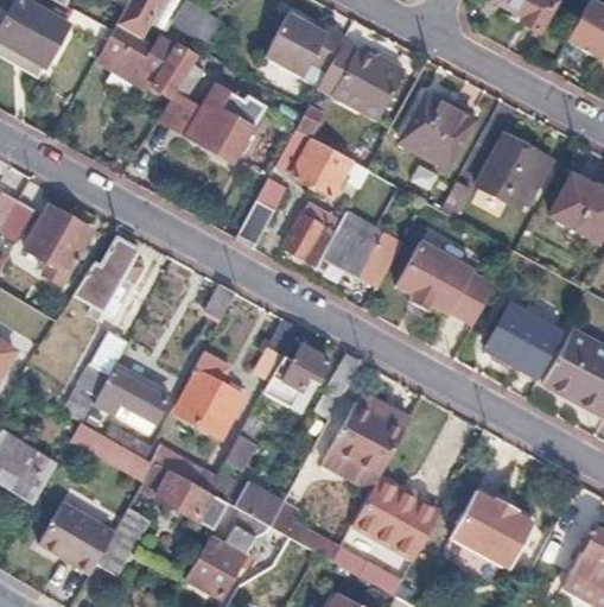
[(0,0),(0,7),(11,13),(0,31),(0,43),(48,70),(71,24),(25,0),(0,0)]
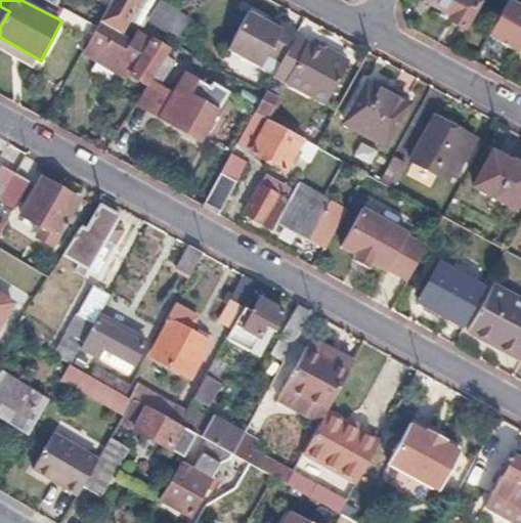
[(110,0),(101,16),(122,28),(136,0),(110,0)]
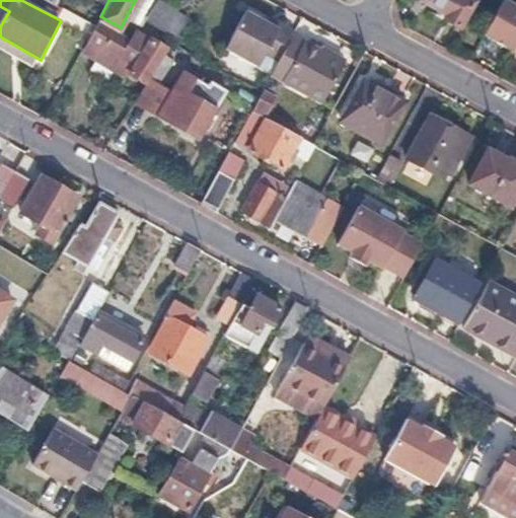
[(191,15),(167,0),(157,0),(147,16),(177,35),(191,15)]
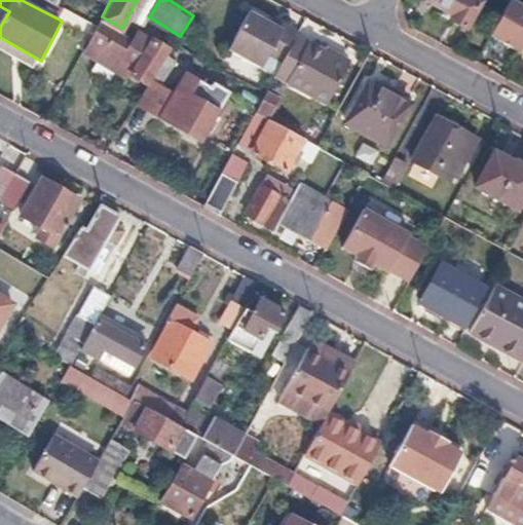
[(433,0),(451,10),(449,15),(465,25),(478,0),(433,0)]
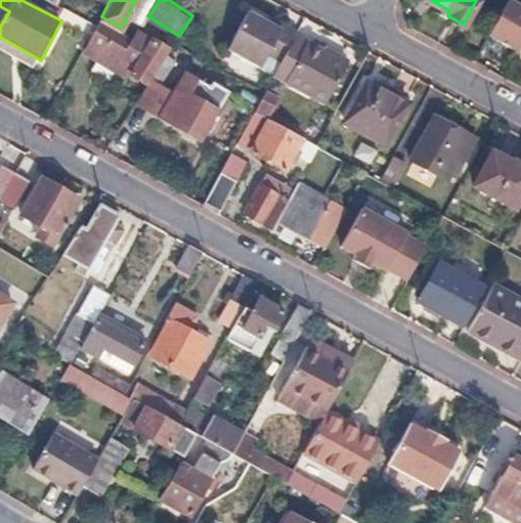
[(519,51),(520,49),(520,3),(515,0),(507,0),(488,34),(519,51)]
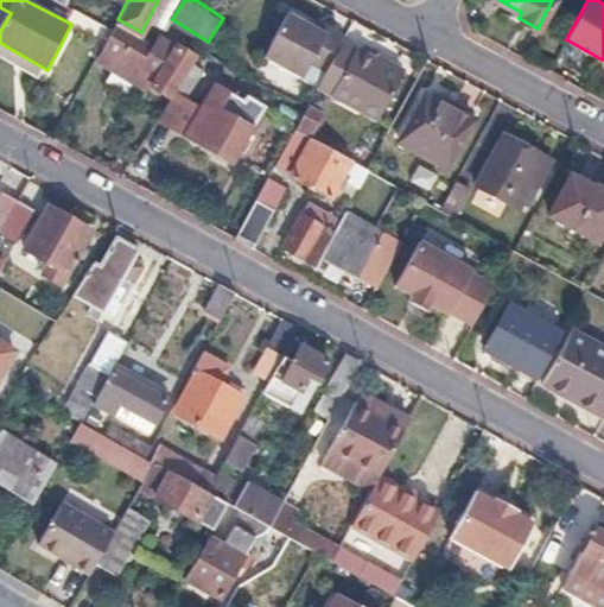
[(312,21),(291,11),(267,54),(305,75),(312,63),(328,71),(344,40),(312,21)]
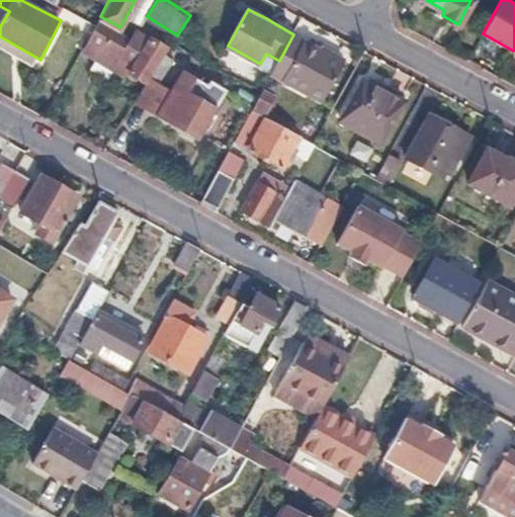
[(269,13),(266,18),(293,34),(296,28),(269,13)]
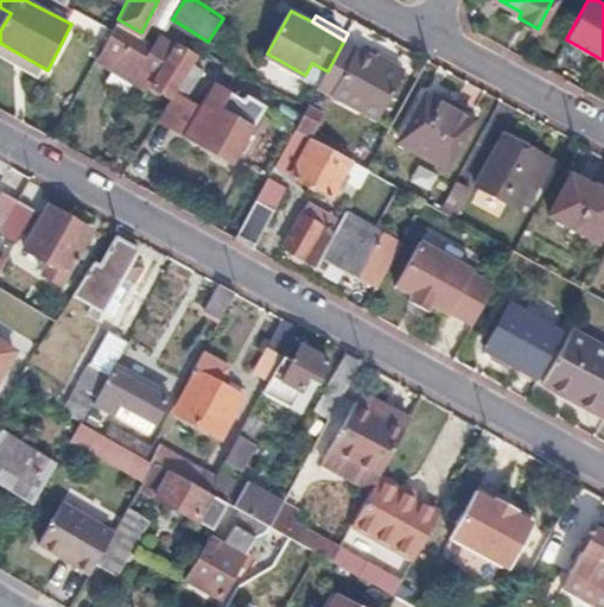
[(115,68),(118,62),(152,84),(170,96),(195,57),(189,54),(194,45),(180,37),(176,44),(160,35),(157,40),(141,32),(118,19),(113,30),(97,56),(115,68)]
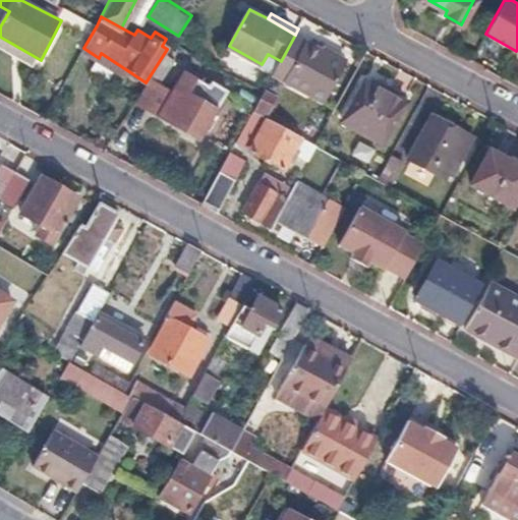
[(349,61),(308,39),(286,78),(327,101),(349,61)]
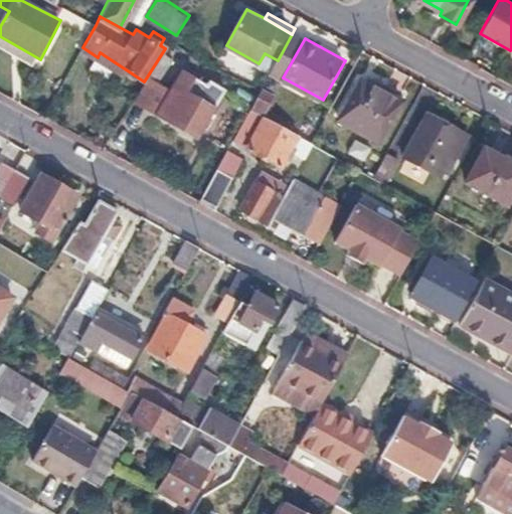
[(100,52),(98,57),(127,75),(129,71),(100,52)]
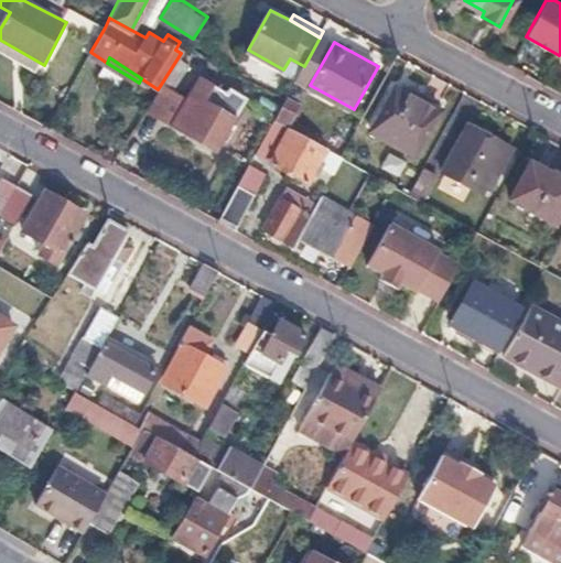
[(228,93),(213,85),(195,117),(181,108),(186,98),(173,90),(190,65),(180,60),(147,110),(217,150),(247,97),(230,88),(228,93)]
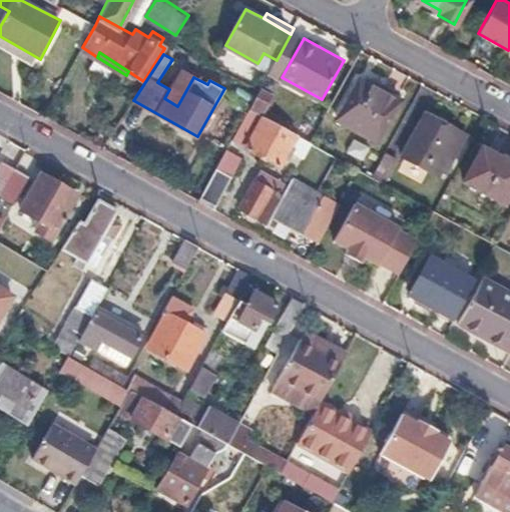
[(401,100),(361,78),(339,118),(379,140),(401,100)]
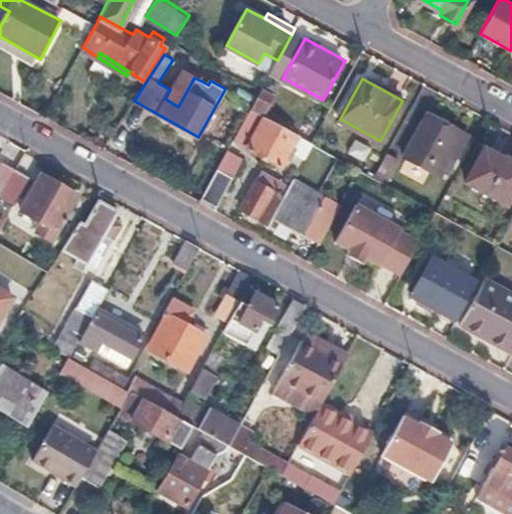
[(263,88),(261,90),(250,109),(264,116),(268,109),(301,127),(309,113),(263,88)]
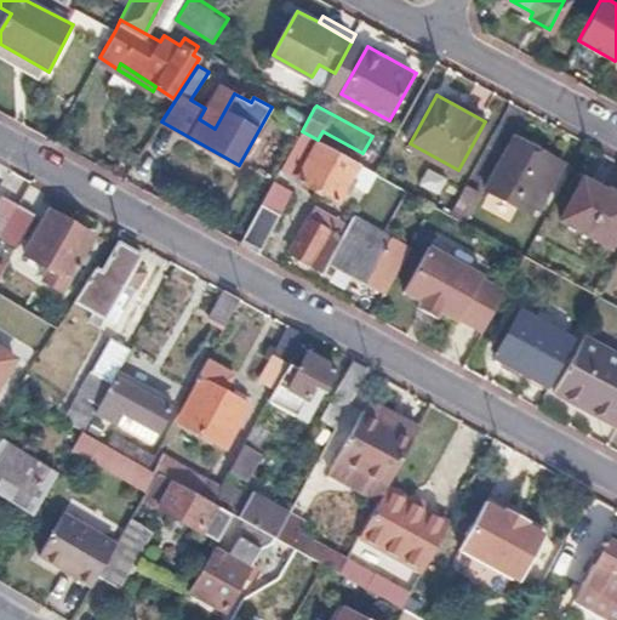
[(301,134),(289,128),(280,142),(292,148),(301,134)]
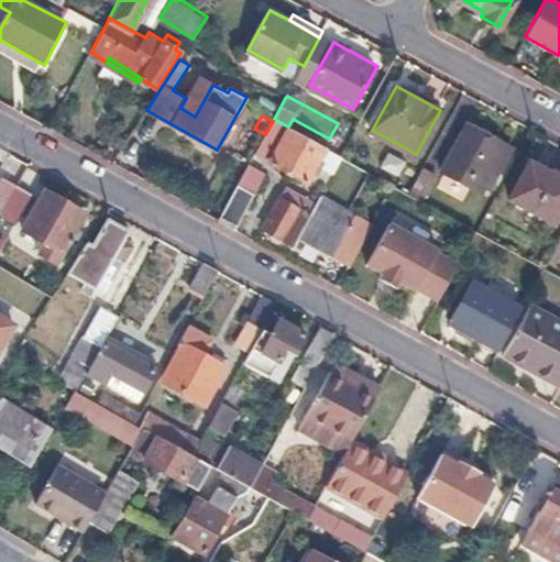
[(513,147),(468,122),(440,172),(480,194),(491,173),(496,176),(513,147)]
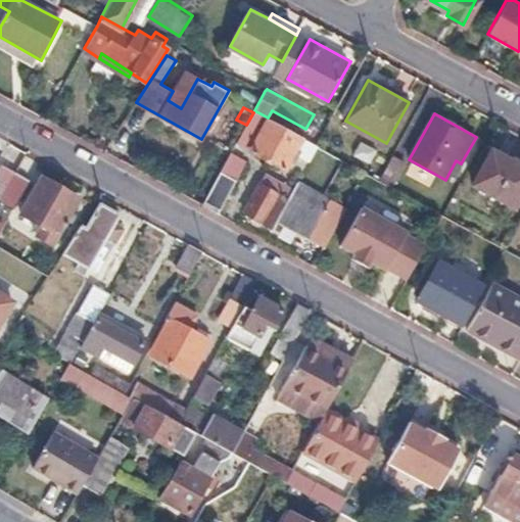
[(302,137),(268,117),(251,148),(286,168),(302,137)]
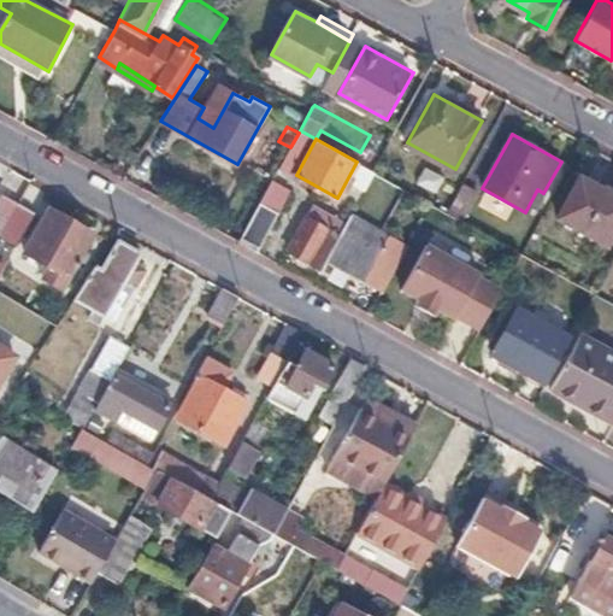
[(290,147),(278,141),(270,156),(282,163),(290,147)]
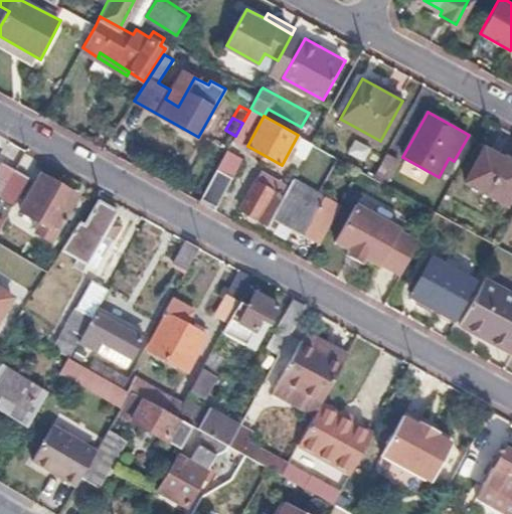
[(333,154),(312,142),(295,173),(307,180),(314,167),(323,172),(333,154)]
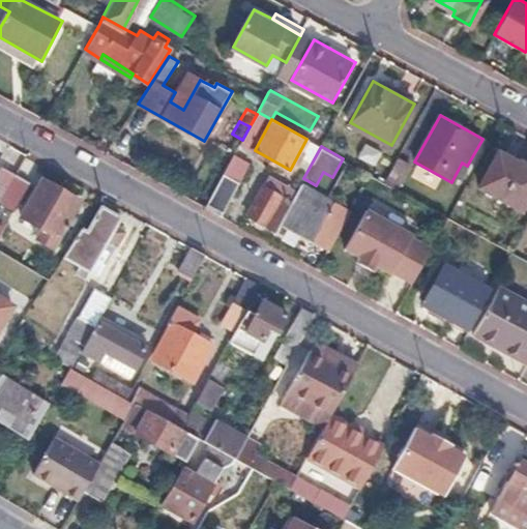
[(526,167),(497,151),(478,184),(519,207),(526,194),(526,167)]
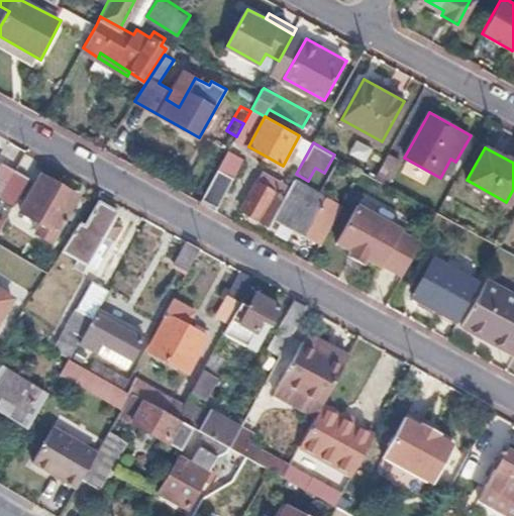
[(244,157),(229,148),(201,200),(215,208),(244,157)]
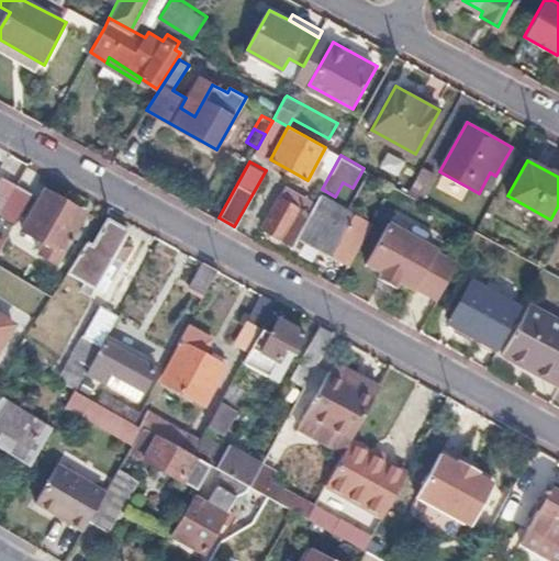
[(434,174),(423,167),(409,192),(420,199),(434,174)]
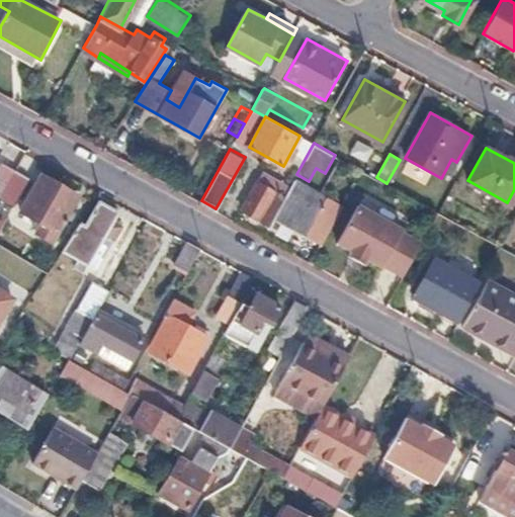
[(14,169),(2,163),(0,165),(0,194),(1,195),(14,169)]
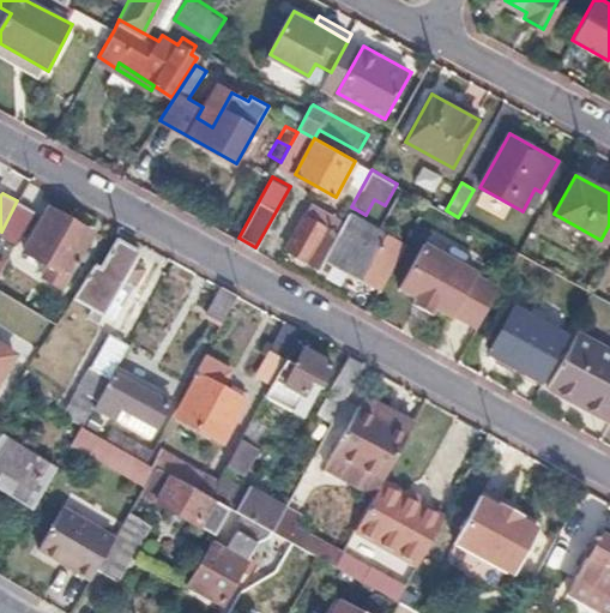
[(34,210),(17,200),(1,232),(17,240),(34,210)]
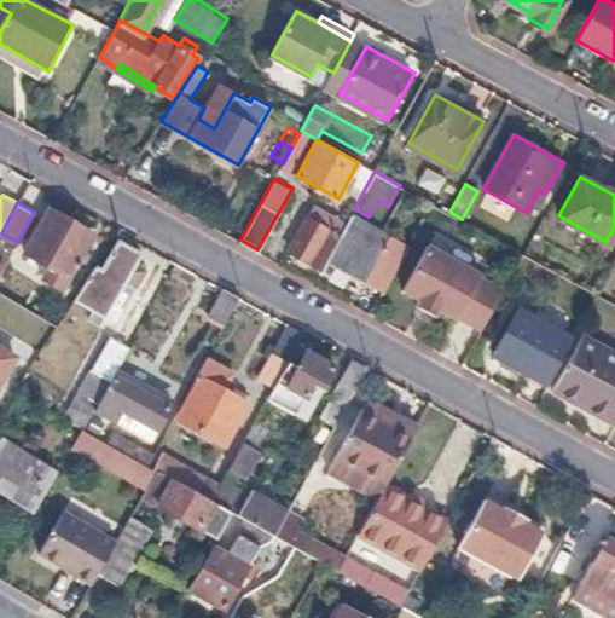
[(347,223),(313,204),(289,249),(323,267),(326,259),(347,223)]
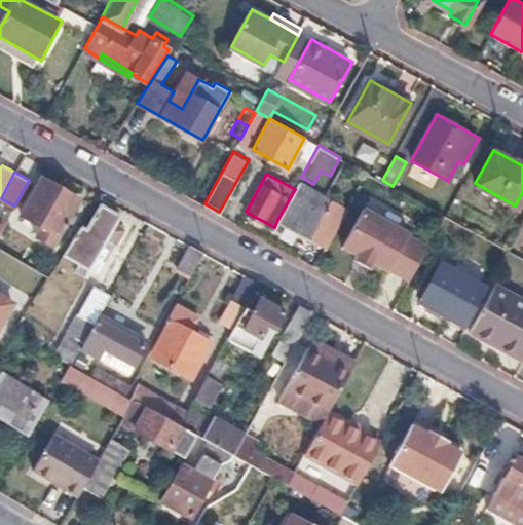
[(78,197),(41,177),(21,215),(35,222),(30,232),(53,245),(78,197)]
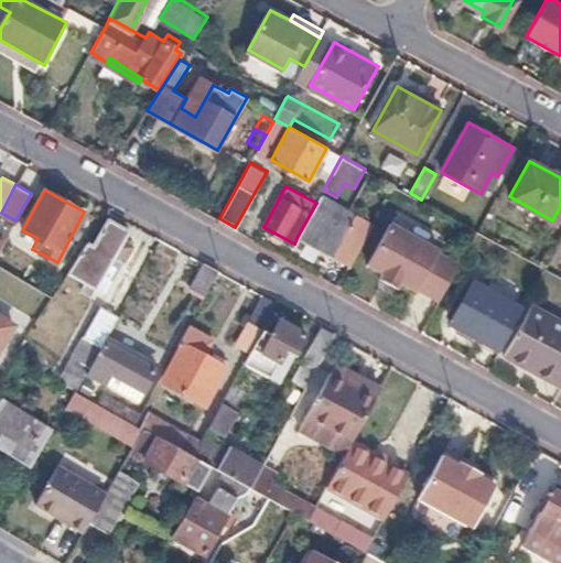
[(321,194),(316,203),(298,236),(332,255),(340,241),(355,213),(352,212),(321,194)]
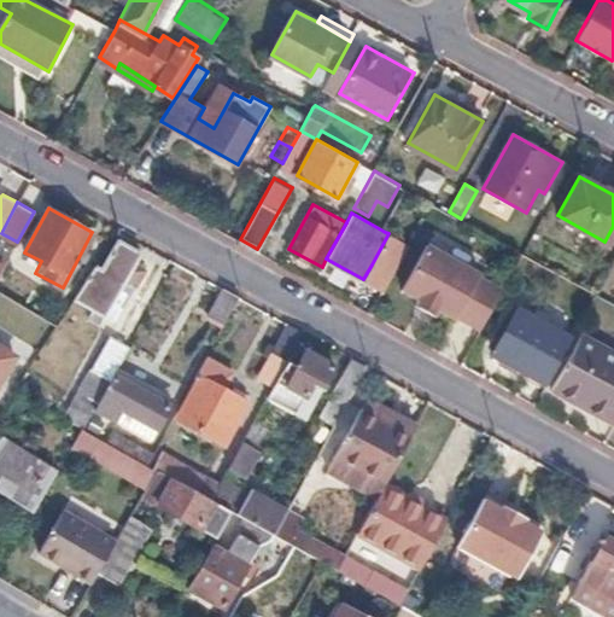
[(410,245),(389,233),(372,265),(393,277),(410,245)]
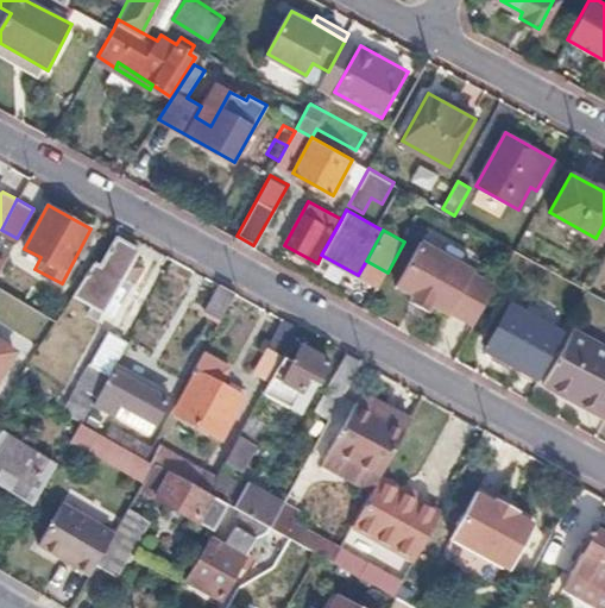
[(100,264),(93,261),(71,295),(113,318),(143,263),(132,257),(138,246),(117,234),(100,264)]
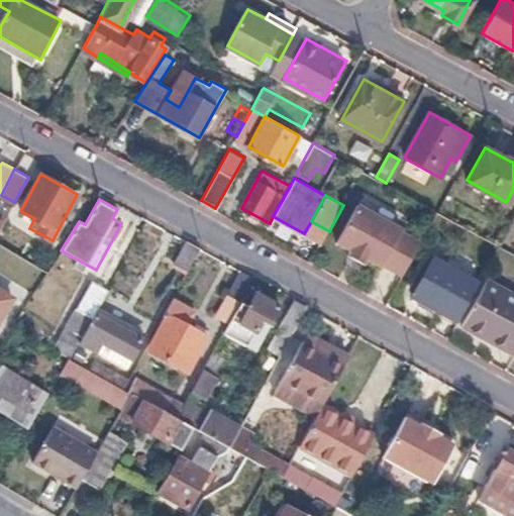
[(403,227),(360,204),(339,241),(353,249),(369,258),(383,266),(384,264),(404,275),(422,241),(402,229),(403,227)]
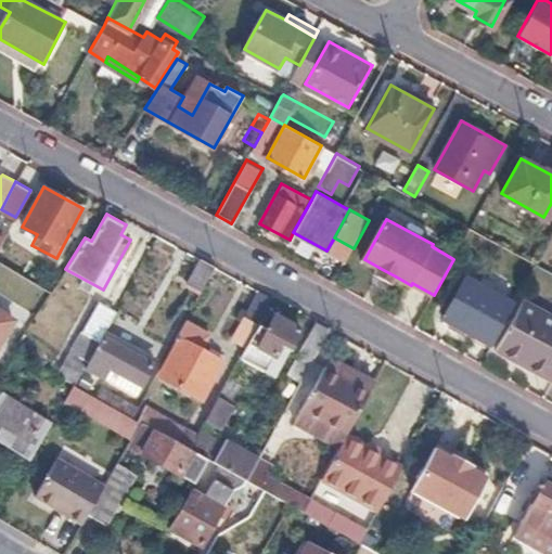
[(354,248),(334,237),(326,250),(347,261),(354,248)]
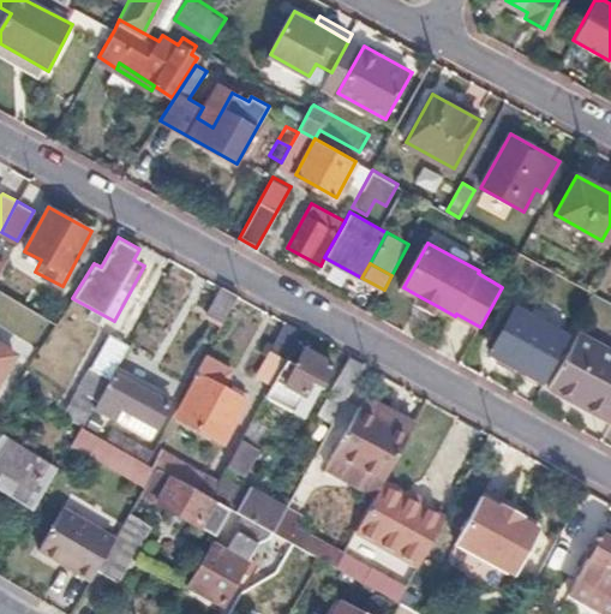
[(240,294),(222,284),(208,310),(226,320),(240,294)]
